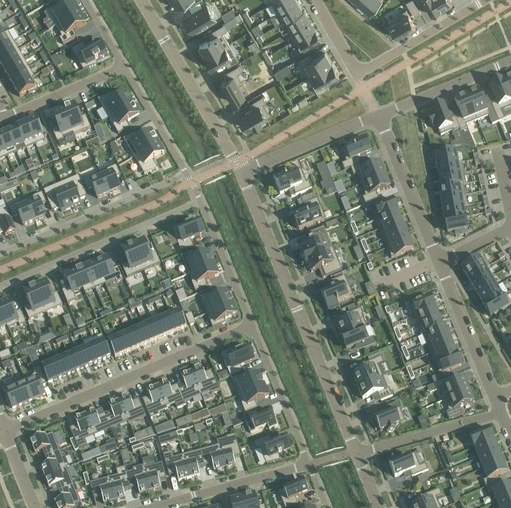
[(56,1),(45,8),(55,24),(78,10),(73,0),(70,0),(60,7),(56,1)]
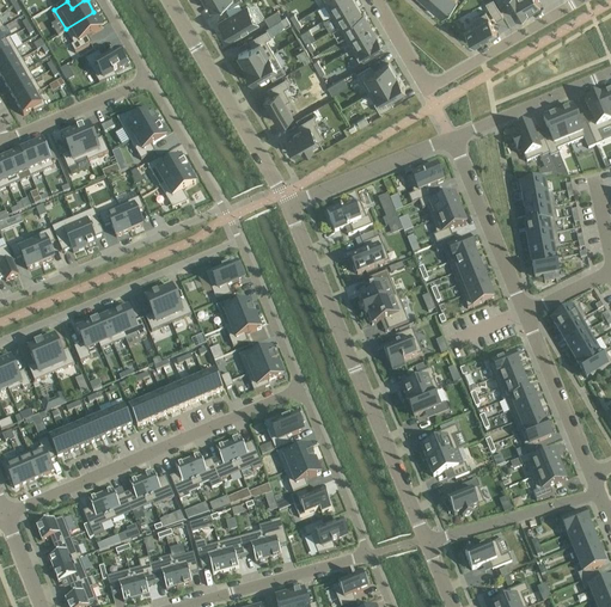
[(330,12),(322,17),(329,28),(337,22),(361,8),(360,7),(356,0),(348,0),(330,11),(330,12)]
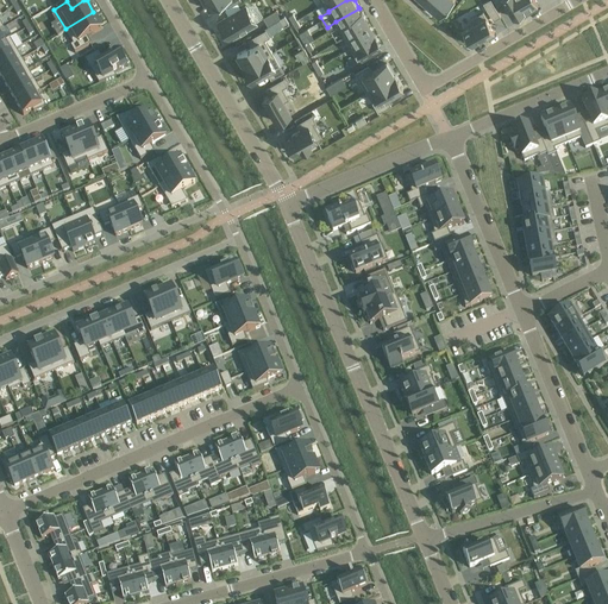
[(323,0),(328,11),(346,0),(323,0)]
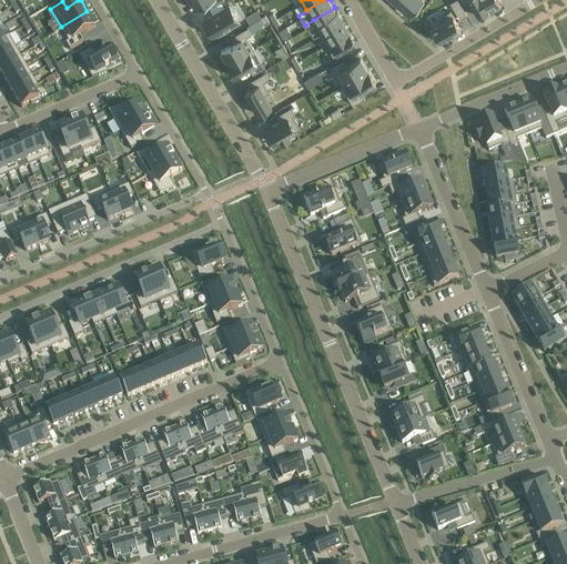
[(401,0),(398,2),(408,11),(418,0),(401,0)]
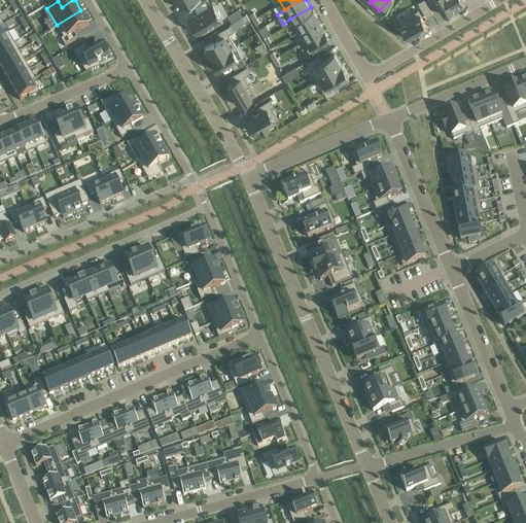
[(418,0),(426,13),(432,10),(426,0),(418,0)]
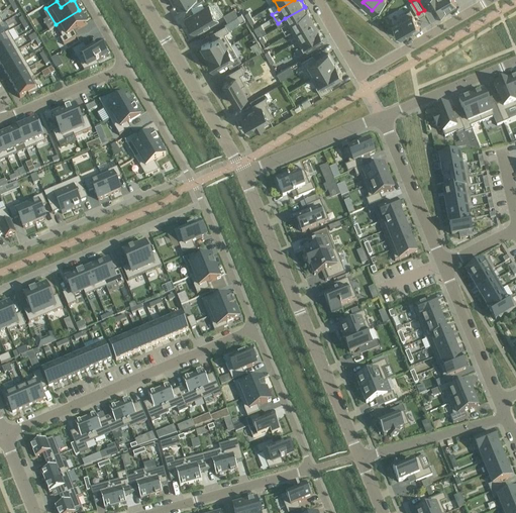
[(421,0),(428,0),(434,11),(445,5),(442,0),(421,0)]
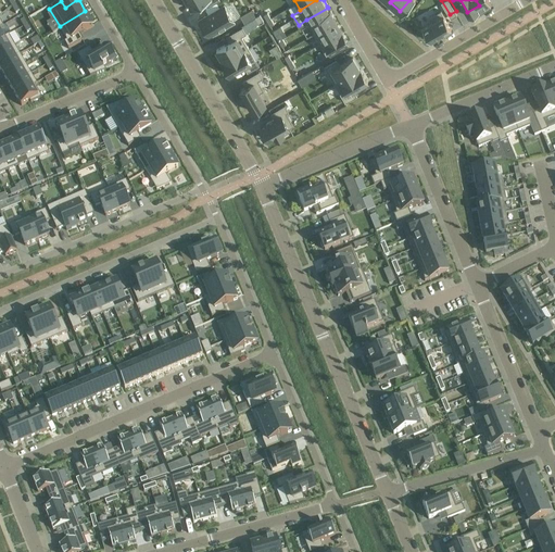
[(223,1),(199,15),(209,32),(232,17),(223,1)]
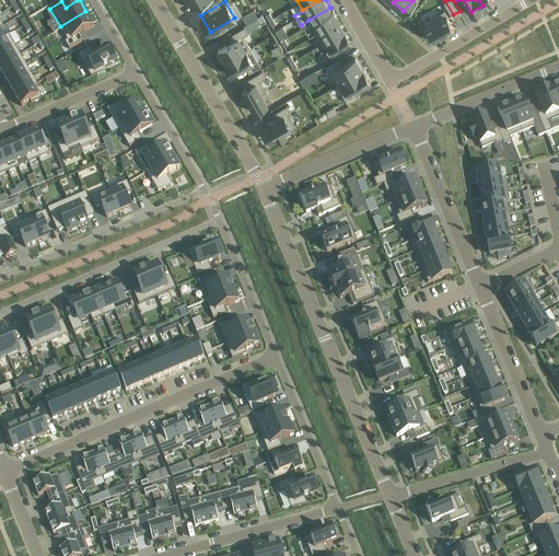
[(252,6),(241,12),(245,19),(256,13),(256,12),(252,6)]
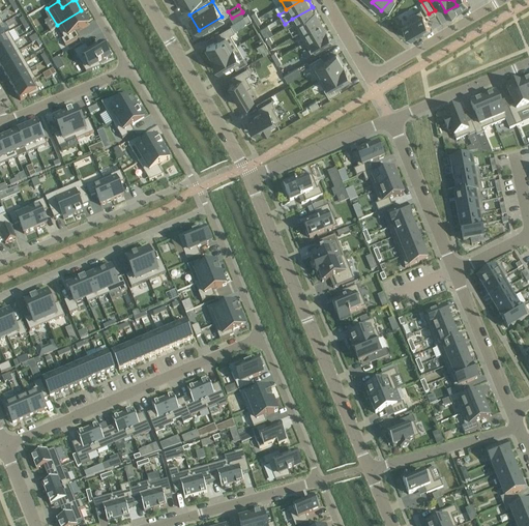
[(313,7),(292,19),(293,19),(298,28),(319,16),(313,6),(312,6),(313,7)]
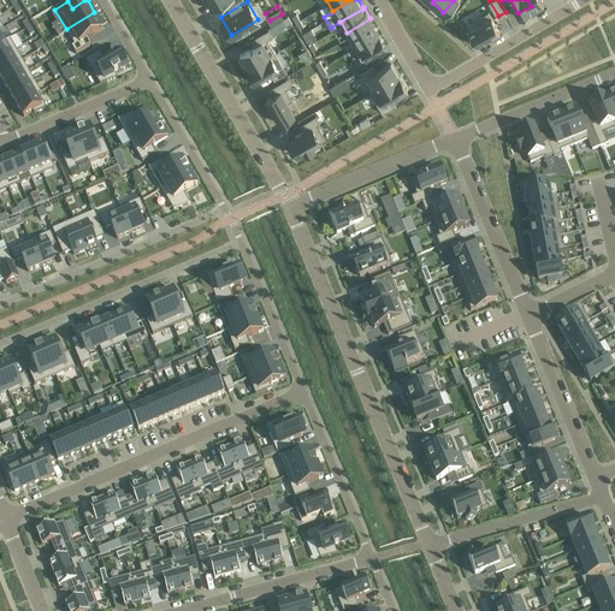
[(467,28),(466,29),(472,40),(474,39),(475,41),(498,27),(488,7),(475,15),(478,19),(467,25),(467,28)]
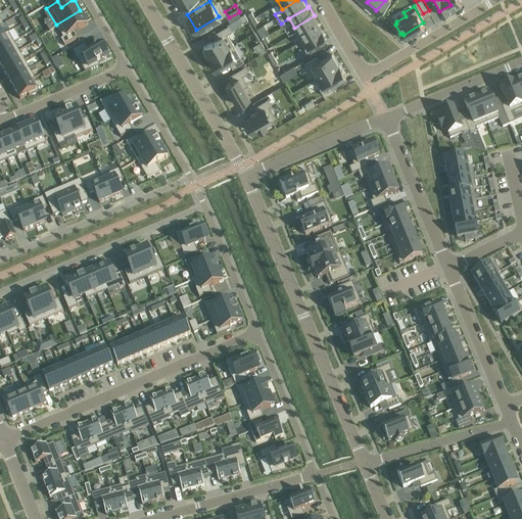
[(239,11),(239,12),(243,19),(247,16),(243,9),(239,11)]
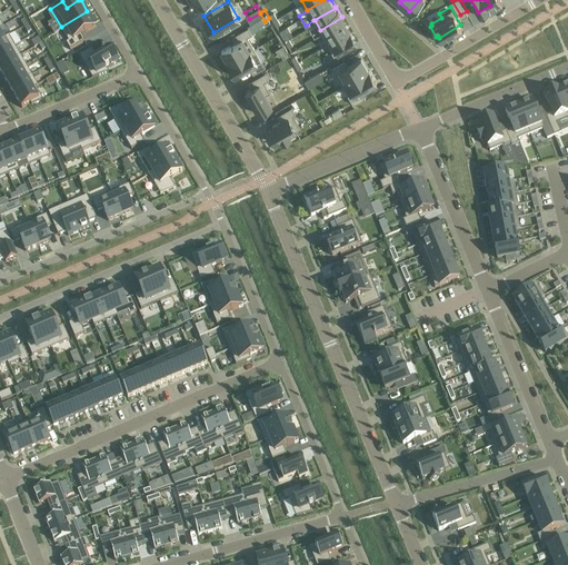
[(87,11),(61,27),(67,38),(65,39),(69,46),(83,37),(80,31),(95,23),(87,11)]
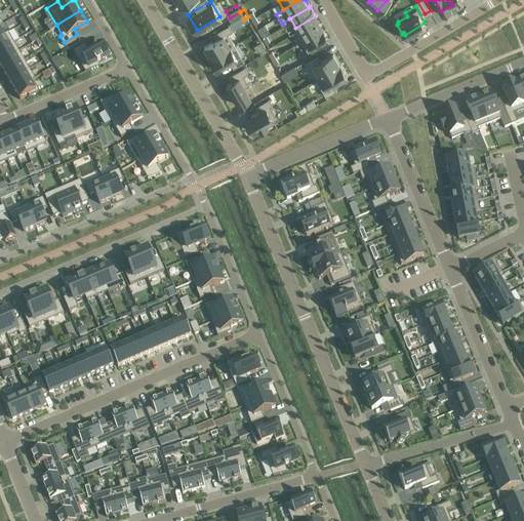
[(316,15),(295,28),(300,38),(322,26),(316,15)]
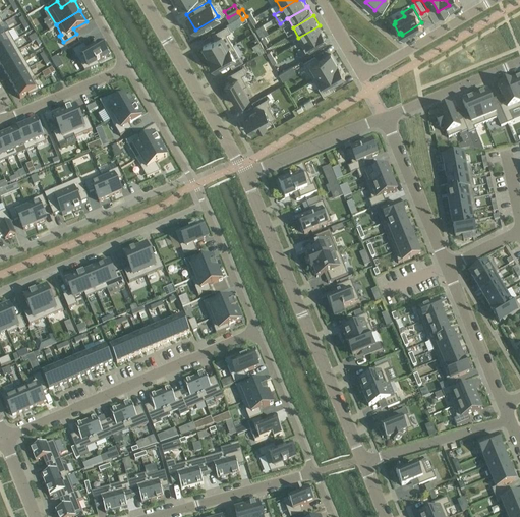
[(263,20),(254,25),(257,30),(261,27),(265,24),(263,20)]
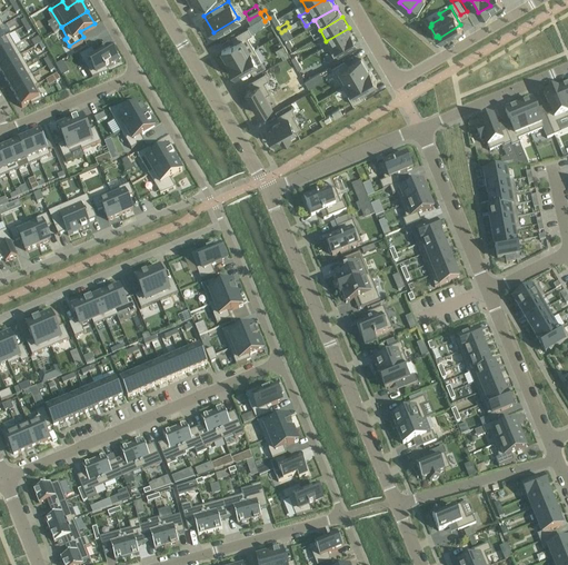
[(235,39),(220,47),(228,59),(253,45),(247,32),(251,30),(247,23),(230,32),(235,39)]
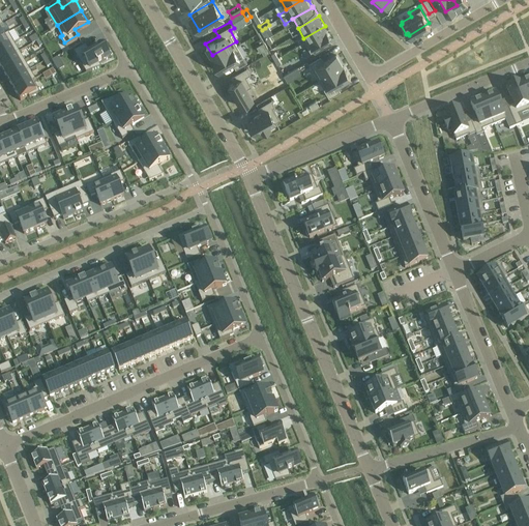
[(325,26),(303,38),(310,49),(331,36),(325,26)]
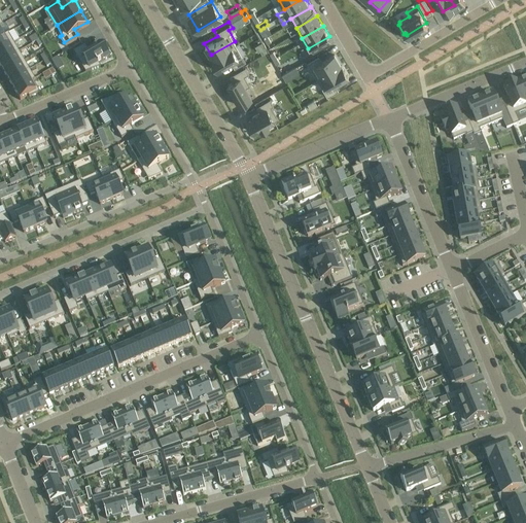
[(3,32),(0,33),(0,45),(12,39),(19,36),(13,27),(7,30),(3,32)]
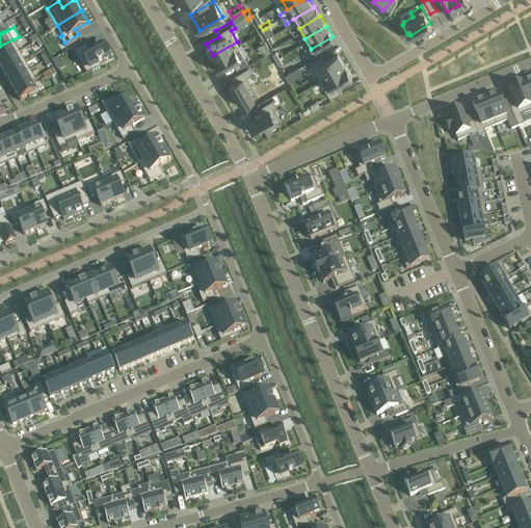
[(35,31),(28,35),(31,41),(35,38),(38,36),(35,31)]
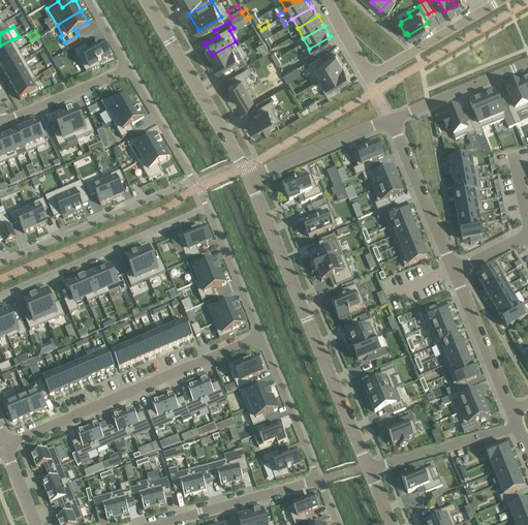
[(12,39),(0,45),(0,58),(18,49),(12,39)]
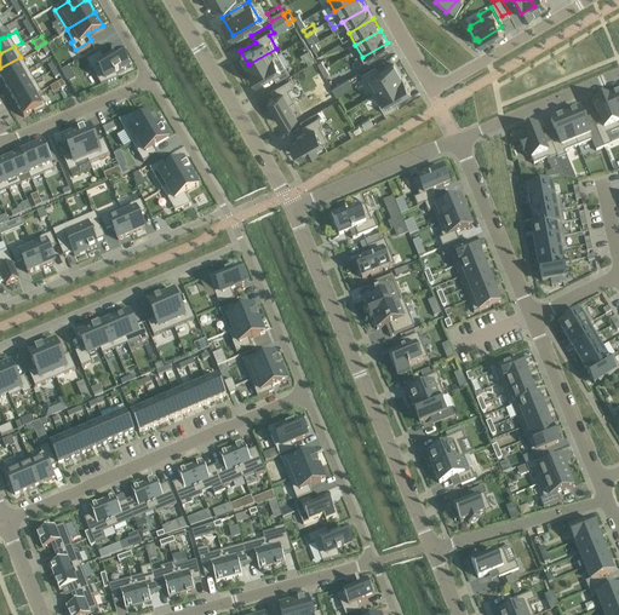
[(99,49),(85,57),(99,81),(116,74),(115,70),(127,63),(119,49),(104,57),(99,49)]
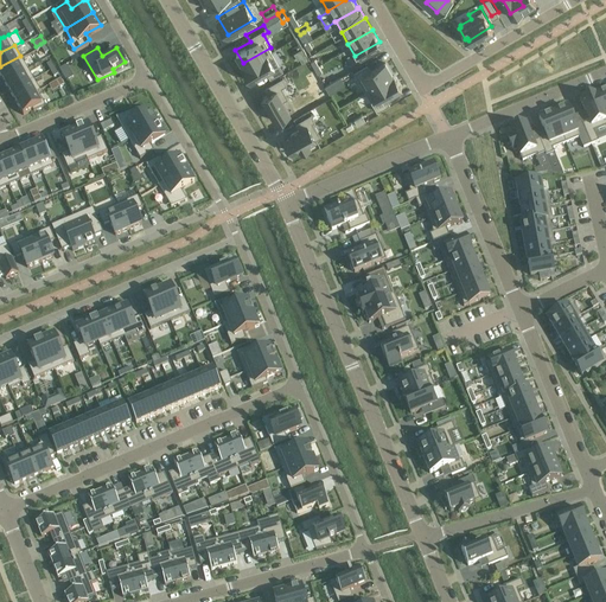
[(243,63),(242,63),(244,66),(242,68),(247,75),(248,74),(250,77),(266,68),(269,75),(282,66),(270,47),(243,63)]
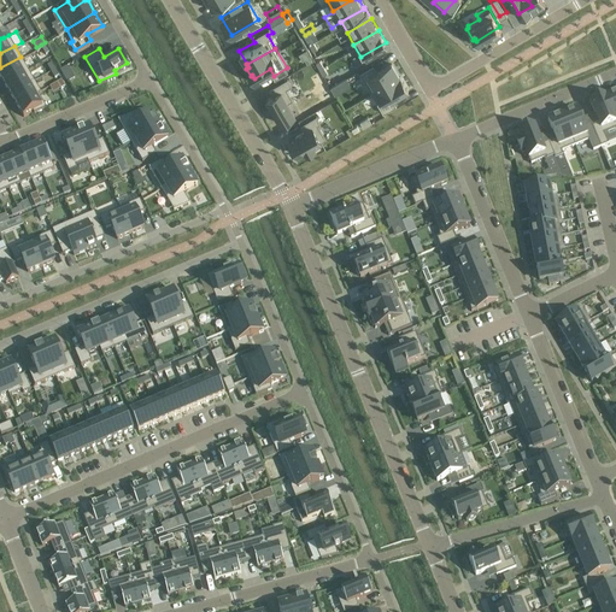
[(21,57),(0,68),(0,75),(4,81),(27,66),(21,57)]
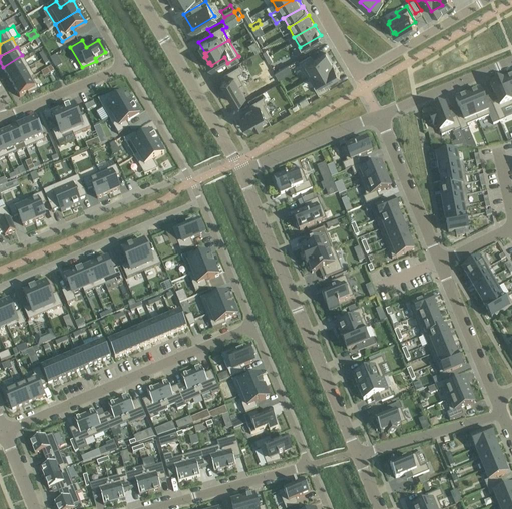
[(309,51),(299,57),(308,74),(331,60),(325,49),(312,57),(312,56),(309,51)]
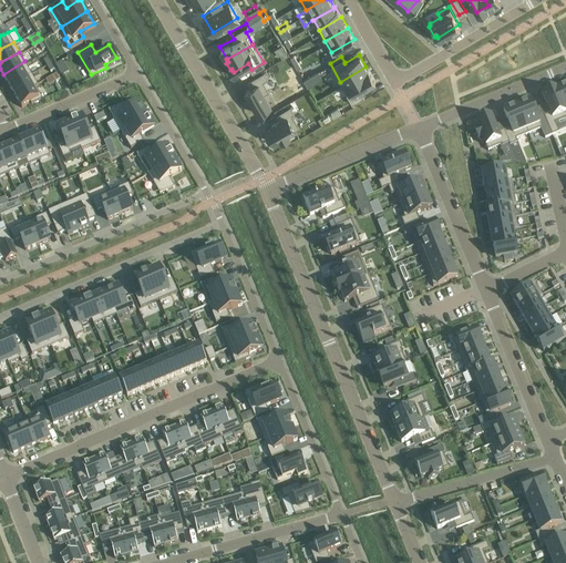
[(61,57),(54,61),(55,63),(61,72),(68,68),(62,60),(61,57)]
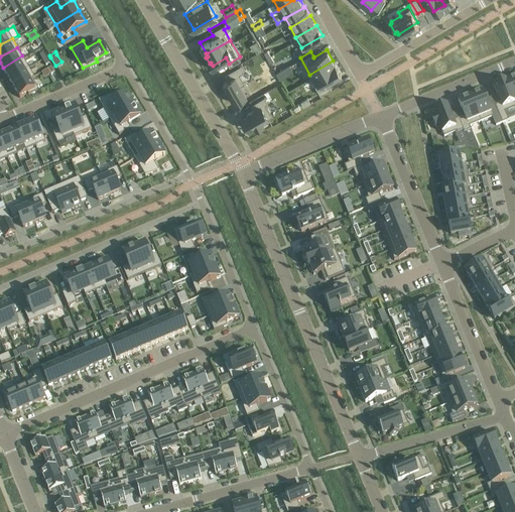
[(22,55),(3,68),(8,77),(28,65),(22,55)]
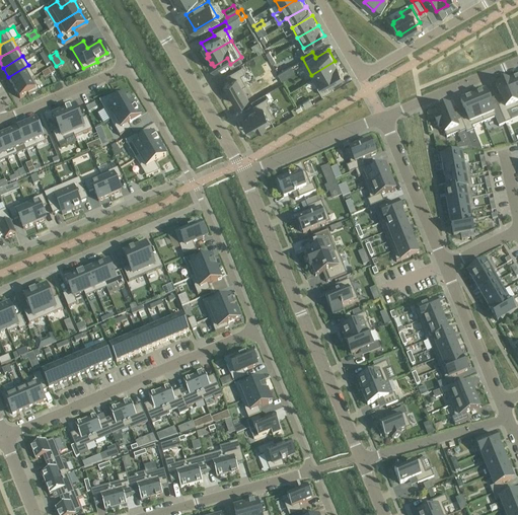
[(335,61),(311,75),(321,92),(333,85),(329,80),(343,73),(336,61),(335,61)]
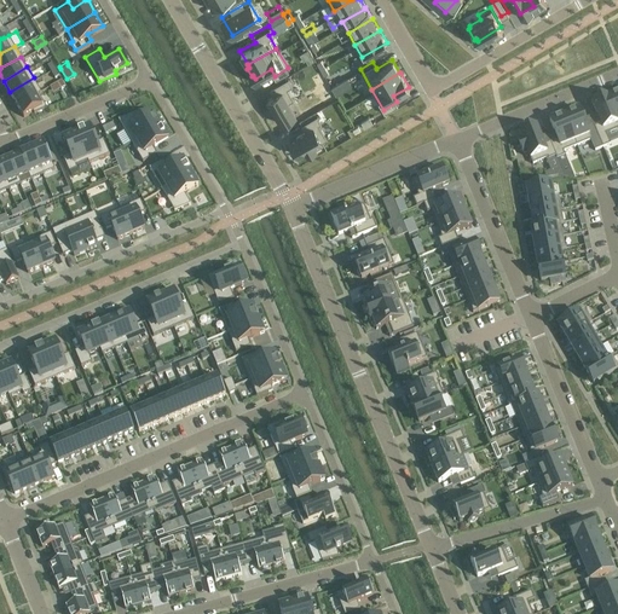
[(267,98),(266,99),(270,106),(271,105),(275,109),(281,120),(295,111),(288,99),(293,96),(287,85),(292,82),(287,75),(270,86),(273,92),(266,96),(267,98)]
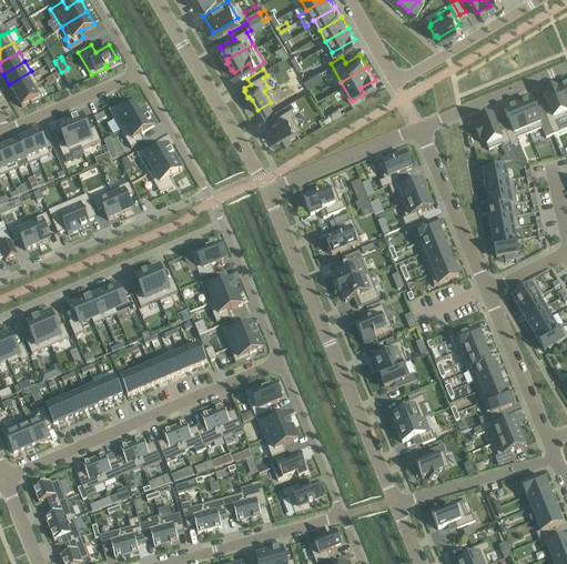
[(31,71),(9,84),(14,93),(34,82),(34,83),(37,81),(31,71)]
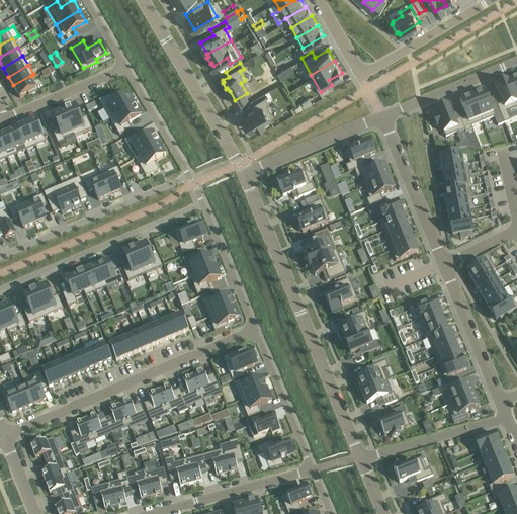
[(282,67),(276,70),(280,77),(285,73),(282,67)]
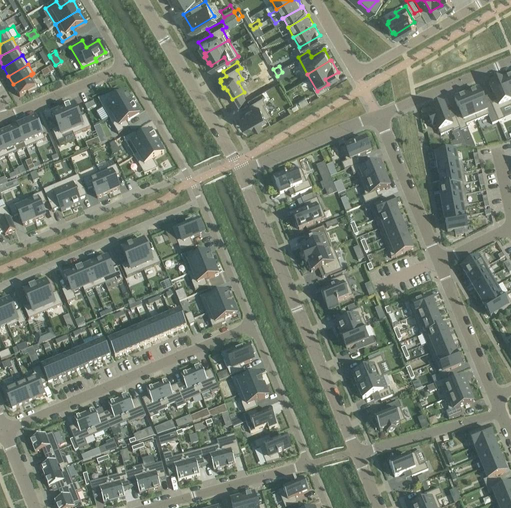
[(510,73),(502,77),(501,77),(510,101),(510,73)]
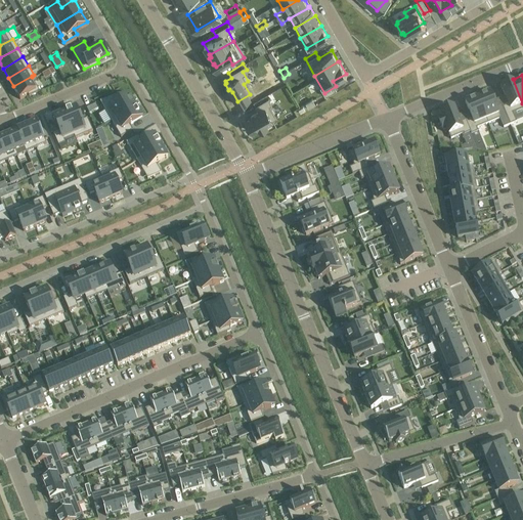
[(32,76),(13,86),(19,96),(27,91),(28,93),(39,88),(32,77),(32,76)]
